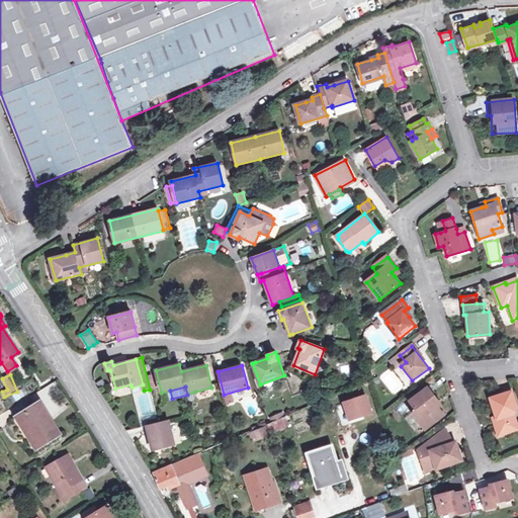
[(434,402),(437,399),(429,387),(411,401),(417,409),(413,412),(426,429),(444,415),(438,408),(434,402)]
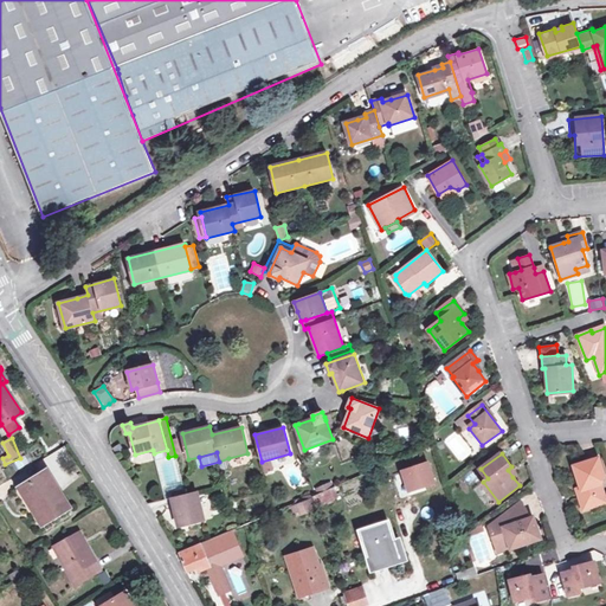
[(231,469),(229,458),(219,462),(221,471),(231,469)]
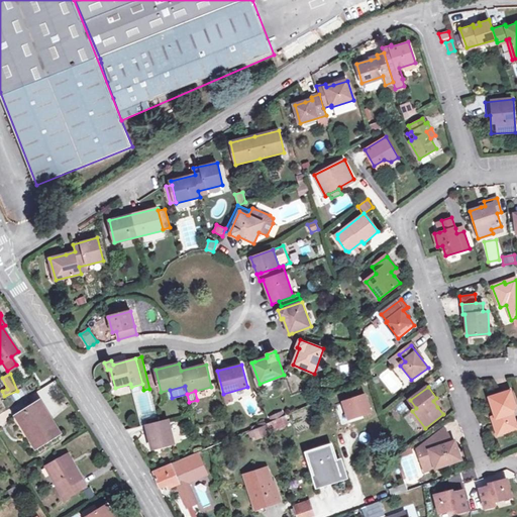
[(516,408),(510,391),(490,397),(496,416),(492,418),(498,435),(516,428),(513,415),(516,408)]
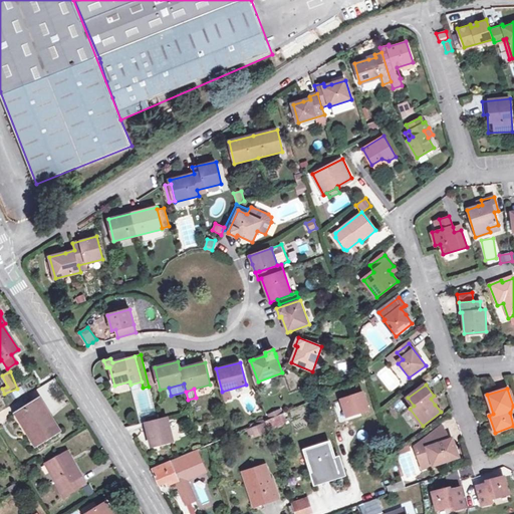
[(348,421),(373,412),(365,392),(341,401),(348,421)]
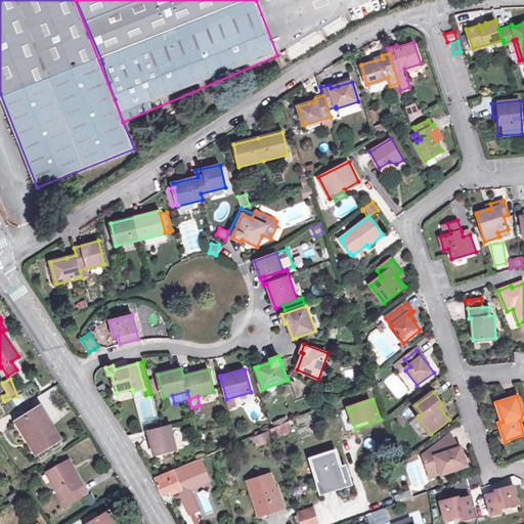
[(41,408),(17,423),(29,439),(32,437),(40,450),(59,438),(41,408)]
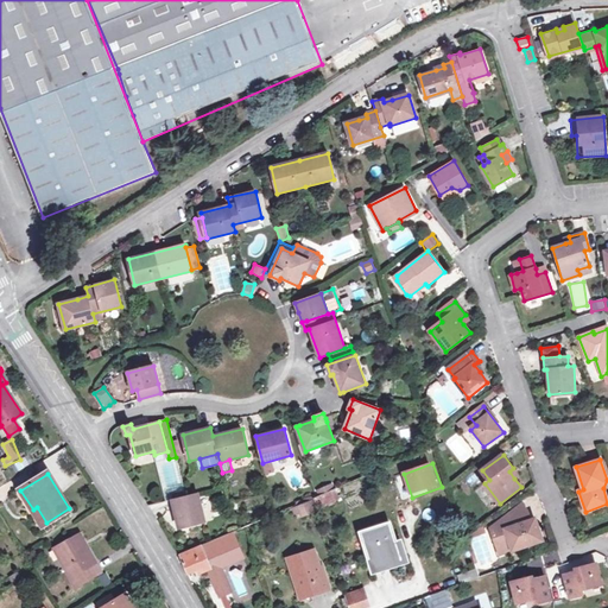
[(317,489),(321,495),(333,489),(330,483),(317,489)]
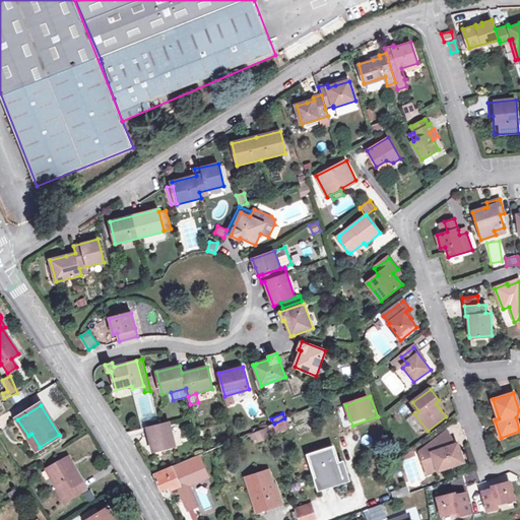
[(289,428),(286,418),(284,418),(274,424),(270,425),(269,426),(272,436),(280,432),(281,434),(287,432),(286,430),(289,428)]
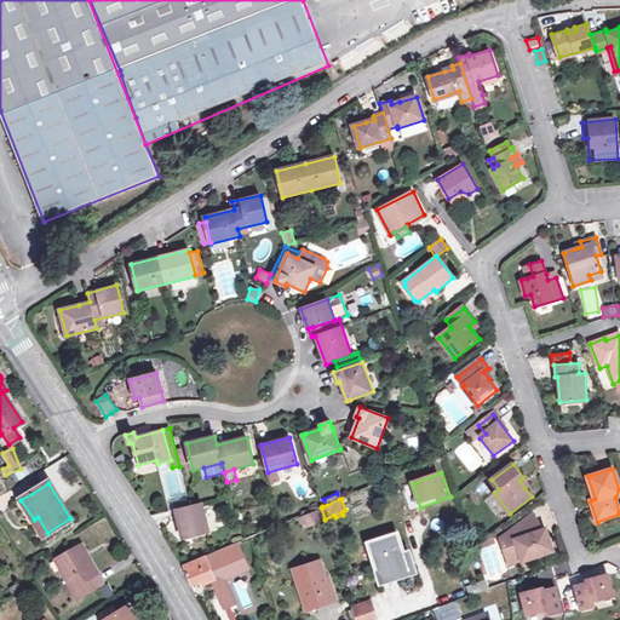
[(210,532),(202,504),(176,510),(183,539),(210,532)]
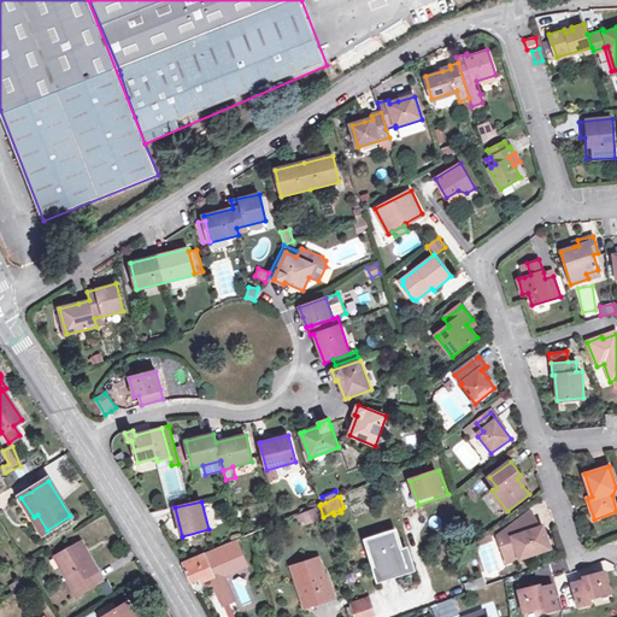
[(318,519),(315,509),(304,513),(306,524),(318,519)]
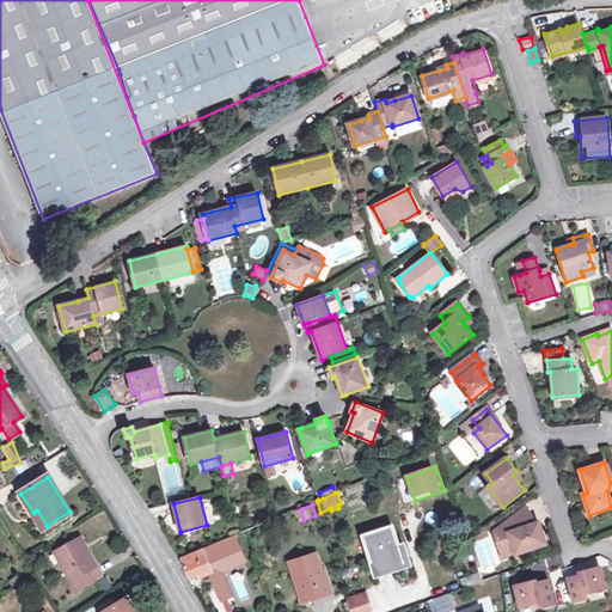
[(524,522),(533,516),(526,507),(495,531),(501,549),(508,546),(509,550),(516,554),(525,550),(527,551),(534,549),(536,546),(545,543),(539,524),(537,524),(526,527),(524,522)]
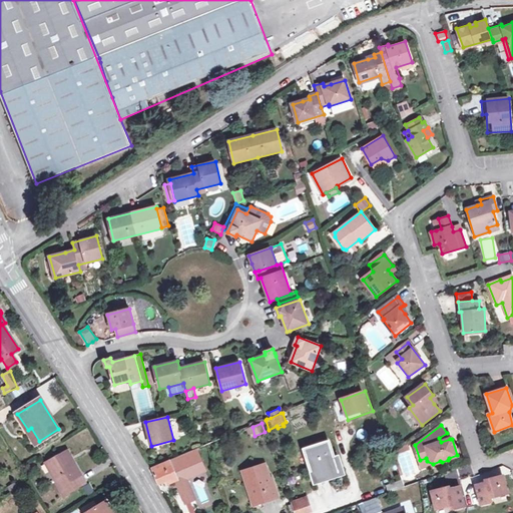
[(450,439),(447,433),(439,438),(441,442),(450,439)]
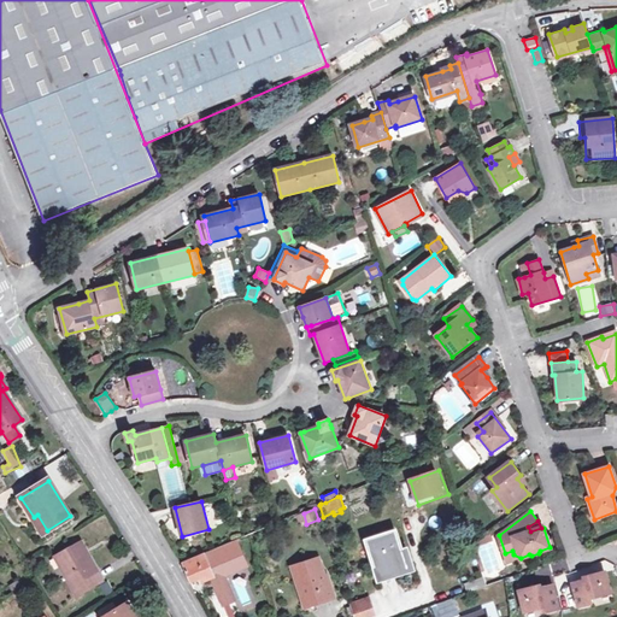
[(474,545),(482,571),(486,570),(477,546),(493,541),(491,532),(474,545)]
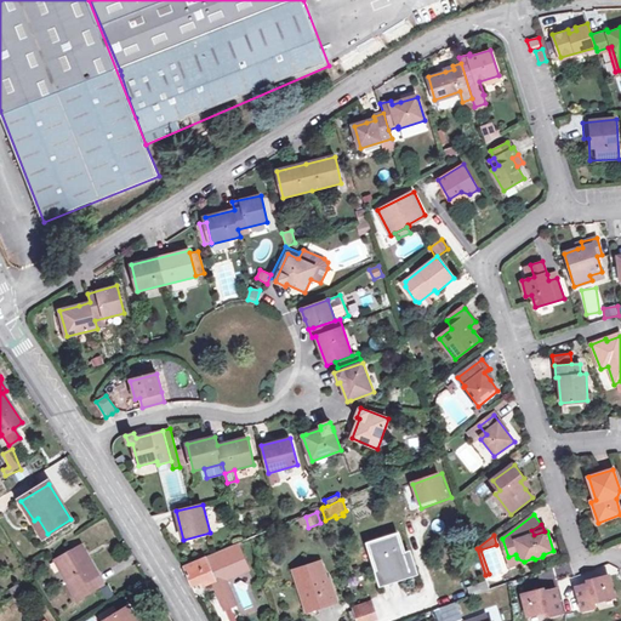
[(369,545),(380,579),(409,570),(404,556),(398,536),(383,541),(381,537),(375,540),(376,543),(369,545)]
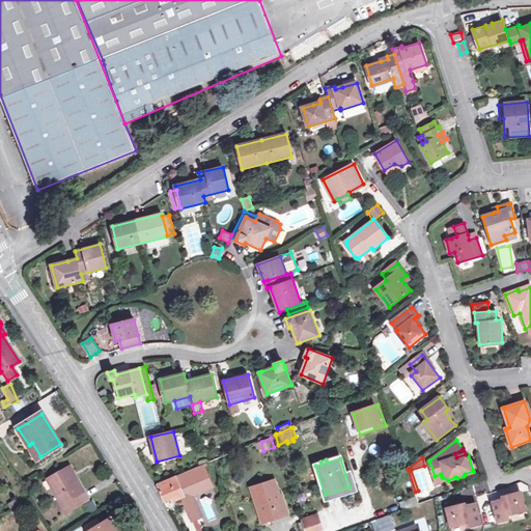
[(203,465),(176,475),(185,496),(183,497),(184,499),(193,495),(192,493),(212,484),(203,465)]
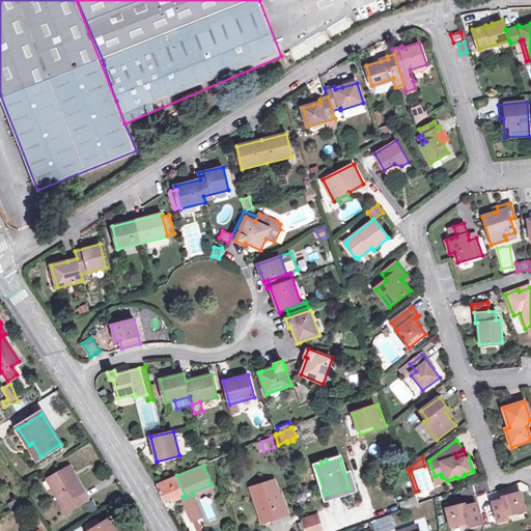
[(49,480),(66,511),(87,500),(70,468),(49,480)]
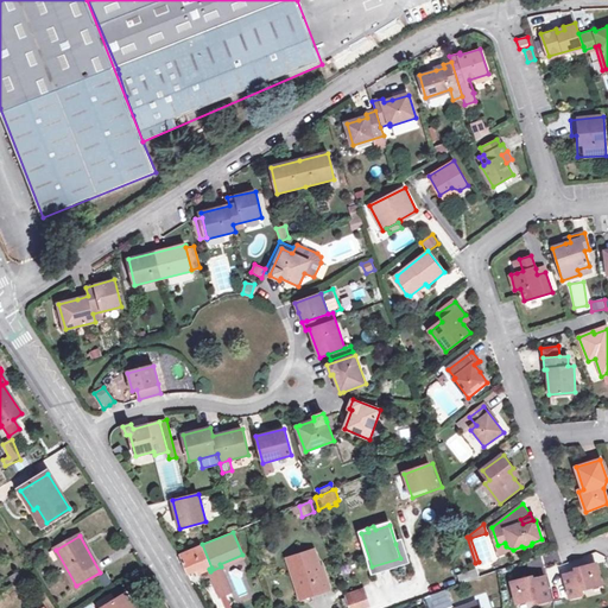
[(400,542),(396,544),(400,558),(372,567),(374,572),(406,562),(400,542)]
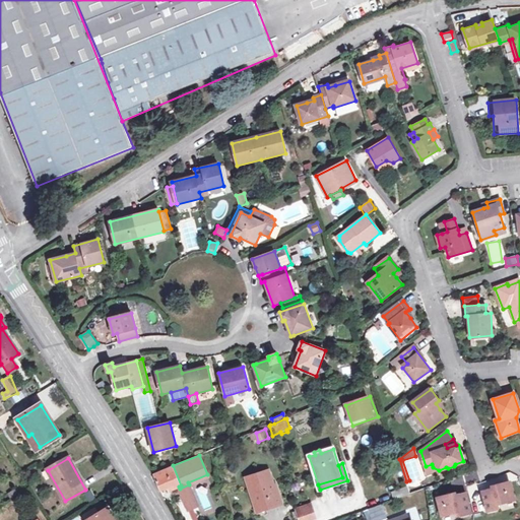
[(428,473),(439,470),(433,467),(432,464),(426,466),(428,473)]
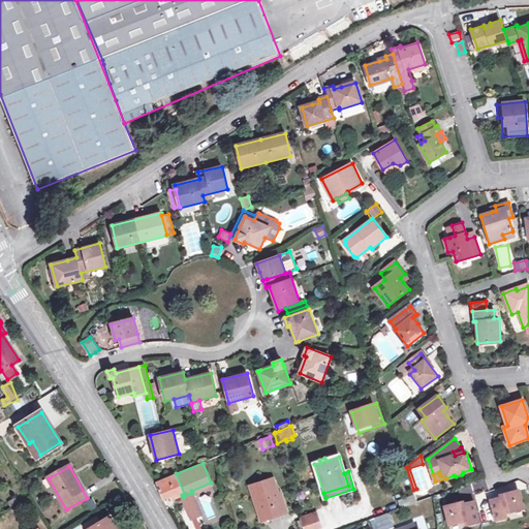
[(176,473),(156,481),(163,498),(172,495),(173,498),(182,495),(184,494),(176,473)]
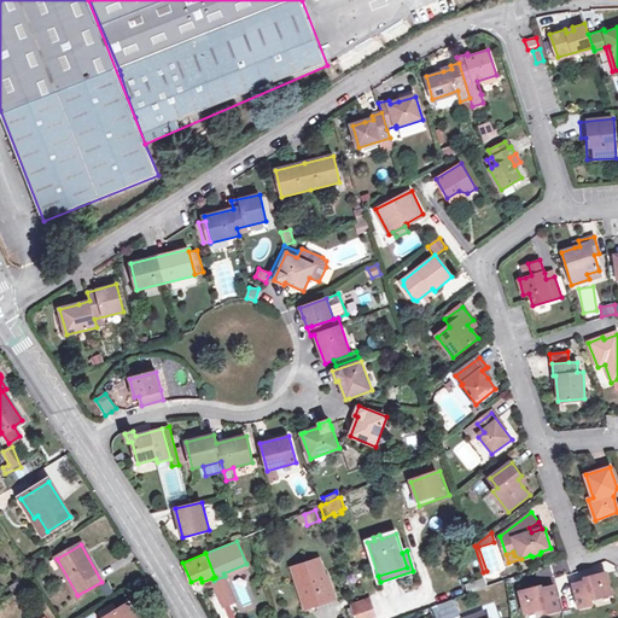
[(293,569),(299,584),(303,583),(312,607),(336,599),(327,575),(325,576),(319,560),(293,569)]
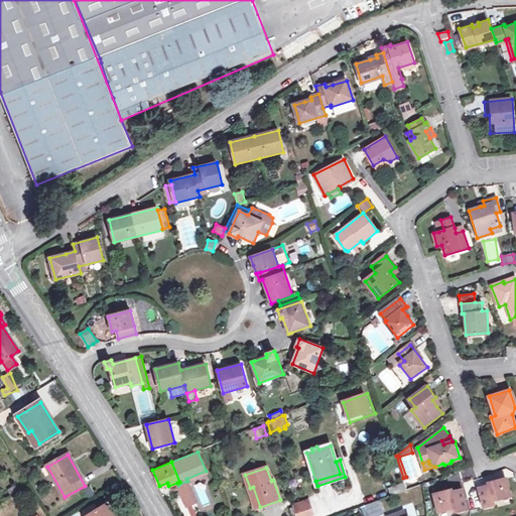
[(474,480),(477,505),(510,500),(506,476),(474,480)]
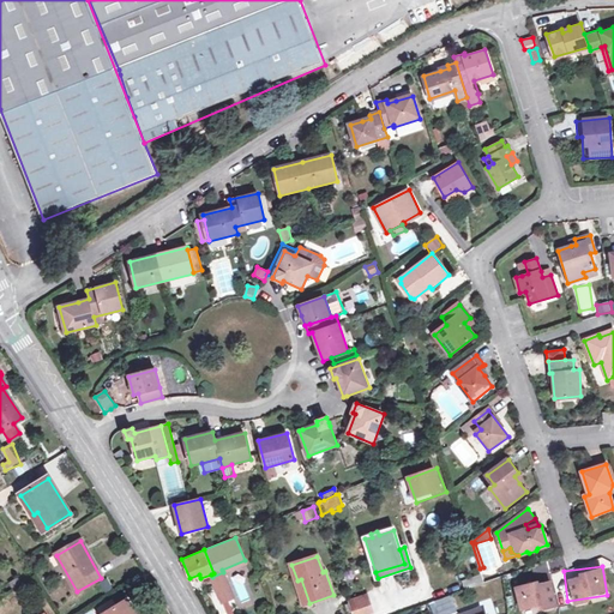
[(223,572),(212,577),(218,590),(229,587),(223,572)]
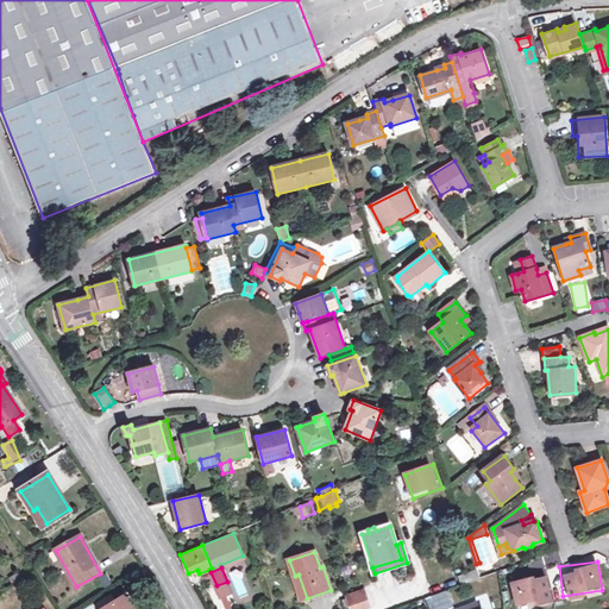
[(460,585),(478,578),(476,571),(458,577),(460,585)]
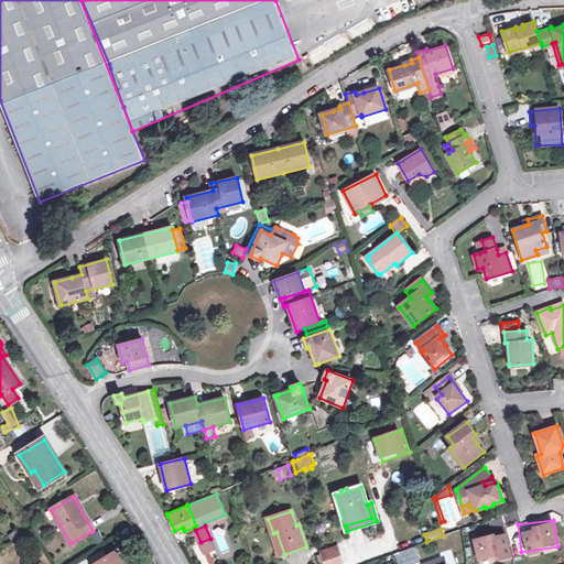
[(280,555),(284,554),(277,532),(273,533),(280,555)]
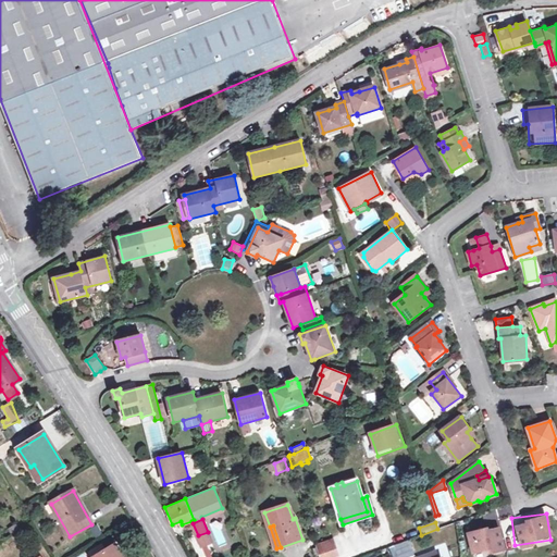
[(500,525),(467,534),(473,556),(486,556),(507,552),(500,525)]
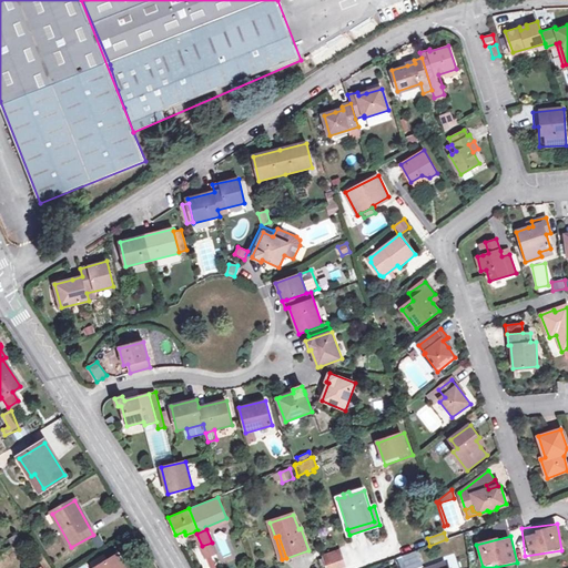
[(212,543),(202,546),(206,557),(216,553),(212,543)]
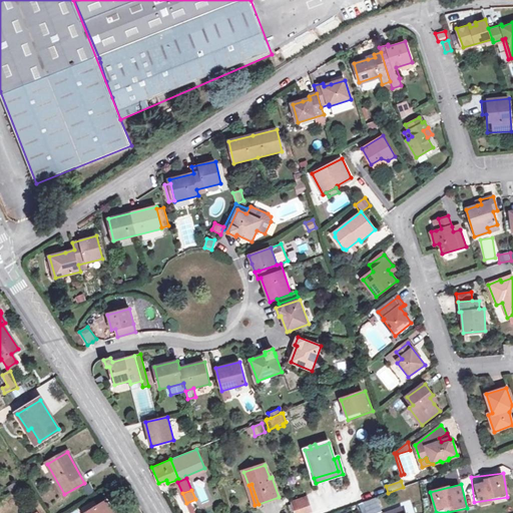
[(292,502),(295,512),(309,512),(312,512),(307,497),(292,502)]
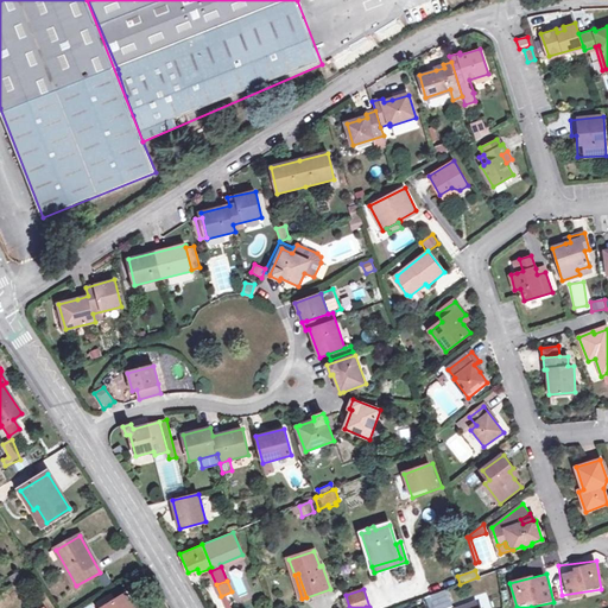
[(429,607),(451,607),(453,607),(449,590),(426,595),(429,607)]
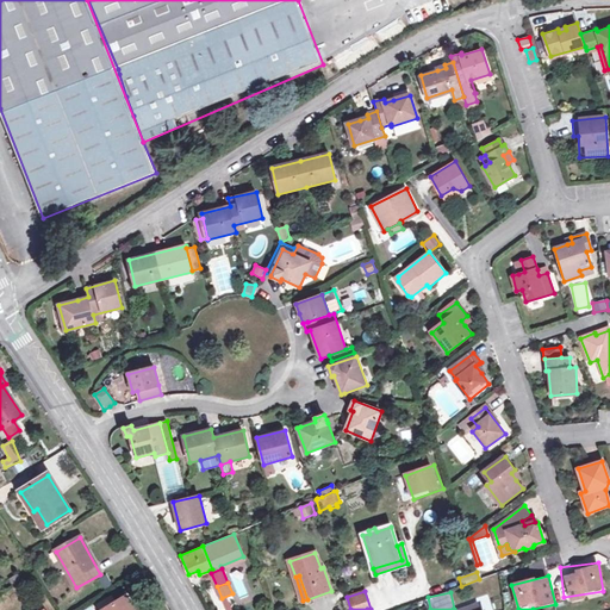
[(105,609),(132,609),(125,598),(105,609)]
